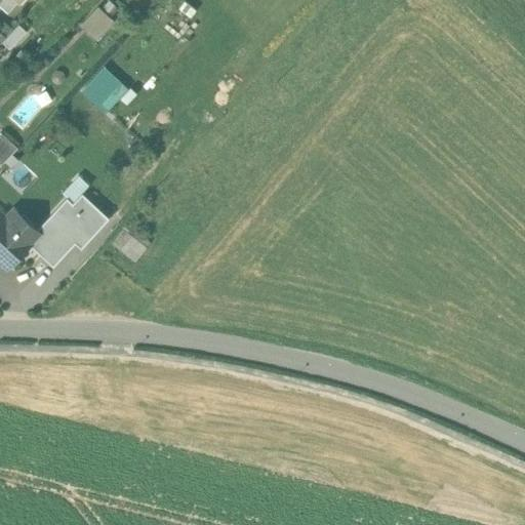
[(98,5),(81,24),(97,39),(115,21),(111,16),(119,7),(111,0),(109,0),(102,8),(98,5)]
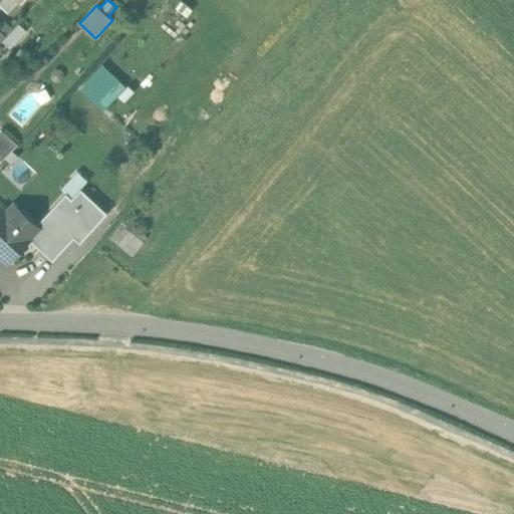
[(17,145),(0,130),(0,129),(0,162),(1,163),(17,145)]
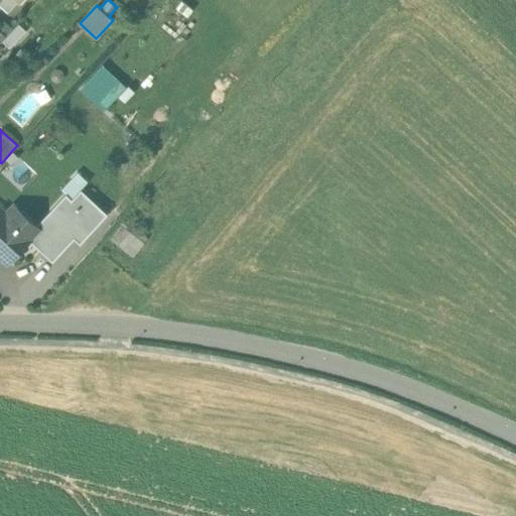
[(39,229),(31,238),(54,259),(75,236),(81,242),(107,214),(81,189),(72,200),(65,194),(35,226),(39,229)]
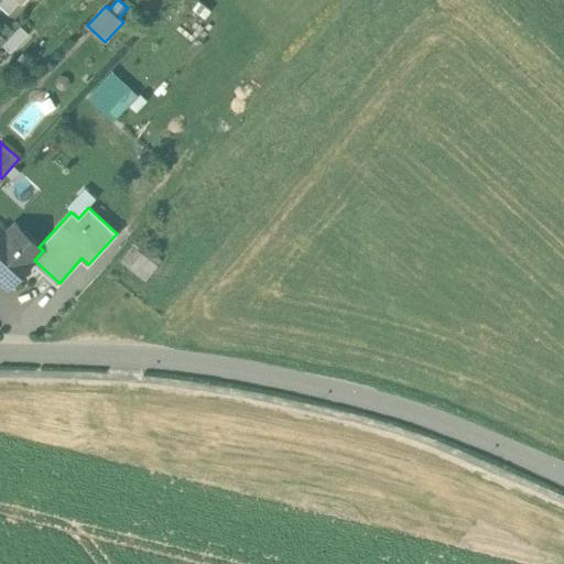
[(0,278),(9,286),(34,260),(43,250),(39,247),(25,234),(17,243),(0,228),(0,278)]
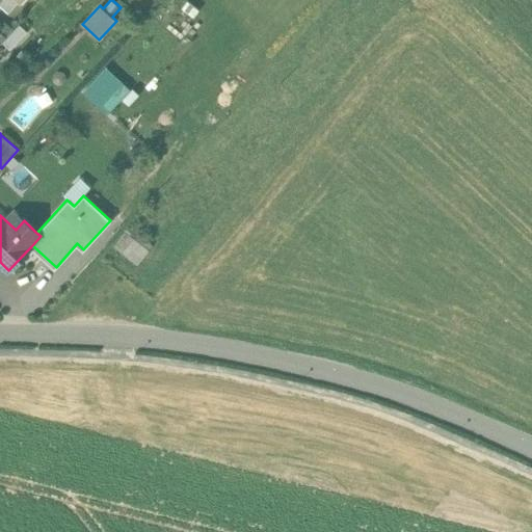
[(128,231),(115,245),(136,263),(149,247),(128,231)]
